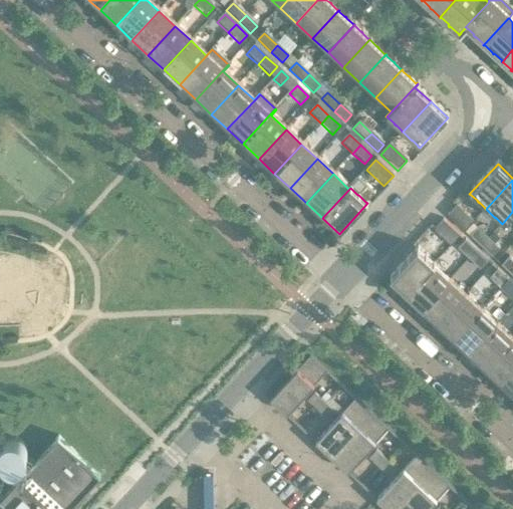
[(447,218),(464,234),(473,224),(456,208),(447,218)]
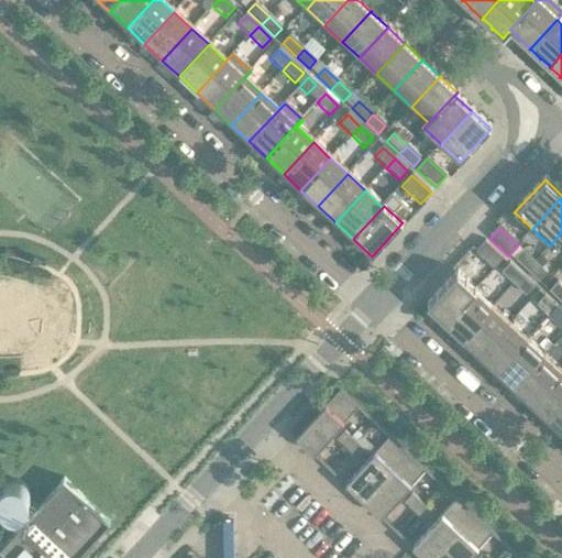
[(559,238),(561,240),(561,232),(550,245),(550,247),(559,238)]
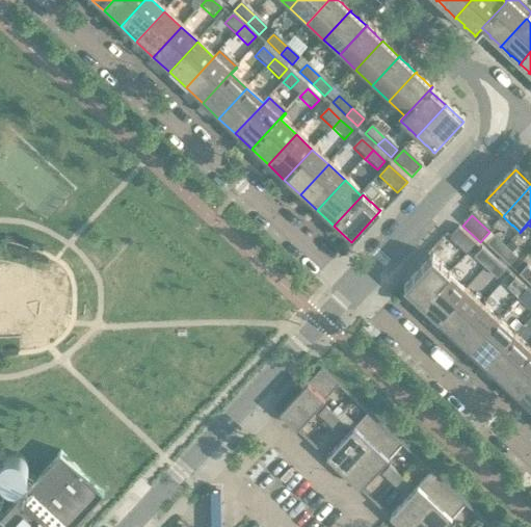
[(448,240),(466,257),(476,246),(458,230),(448,240)]
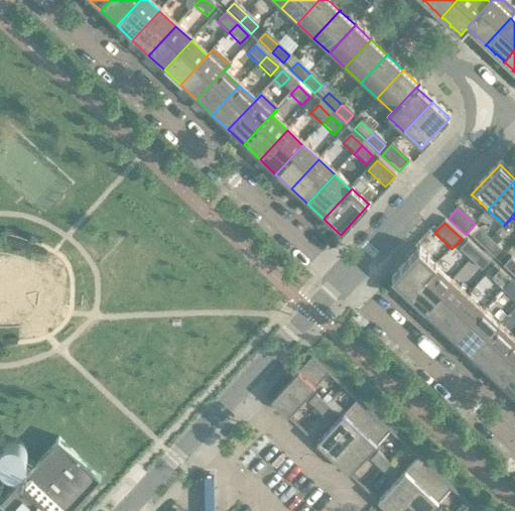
[(470,239),(482,249),(489,241),(478,231),(470,239)]
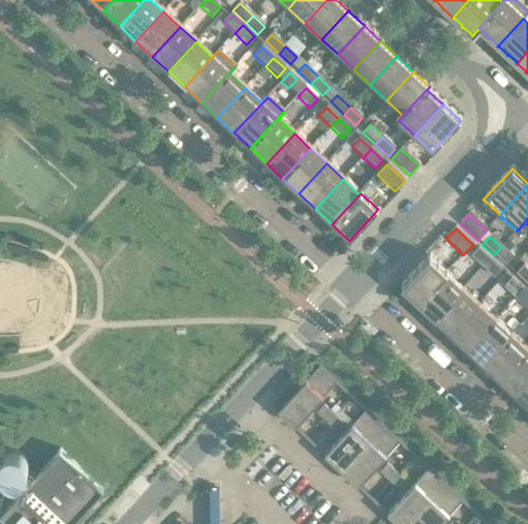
[(501,247),(494,255),(505,267),(514,258),(501,247)]
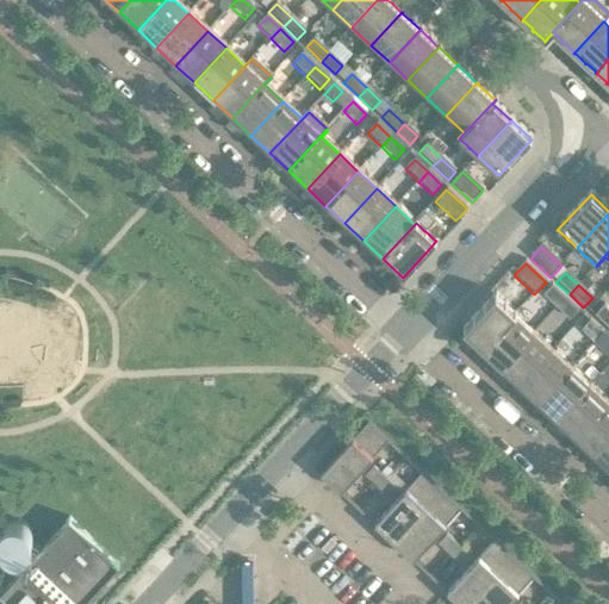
[(541,298),(555,310),(564,300),(551,287),(541,298)]
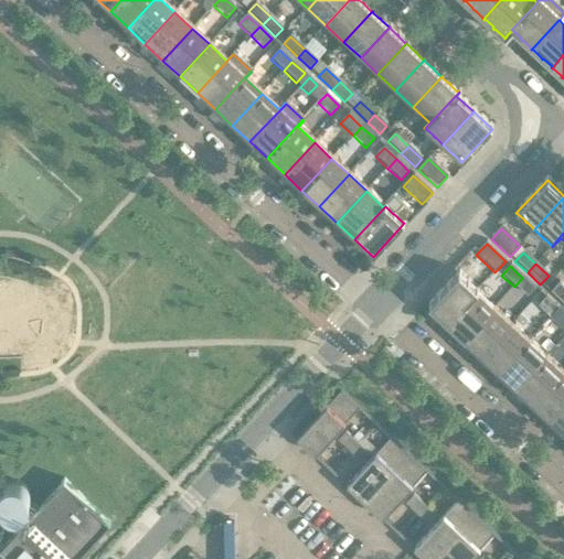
[(427,308),(446,325),(477,291),(476,290),(476,291),(468,285),(469,285),(467,282),(460,277),(460,276),(458,275),(427,308)]
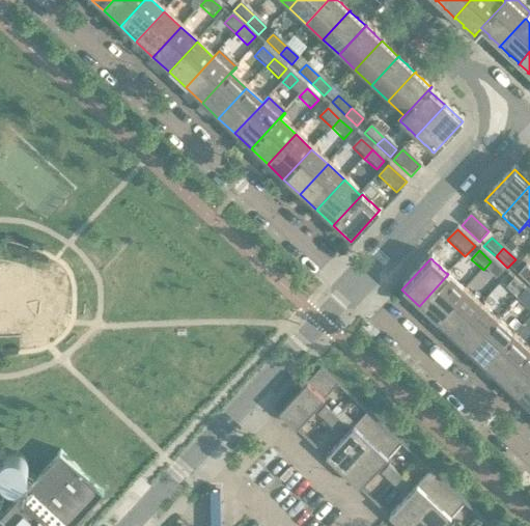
[(491,261),(483,270),(495,281),(503,273),(491,261)]
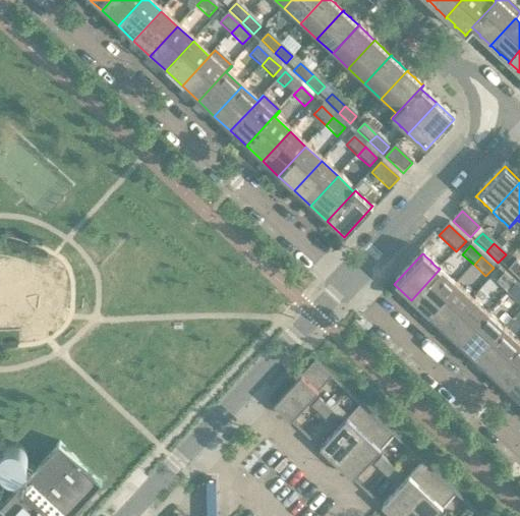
[(507,271),(518,282),(519,280),(519,268),(515,263),(507,271)]
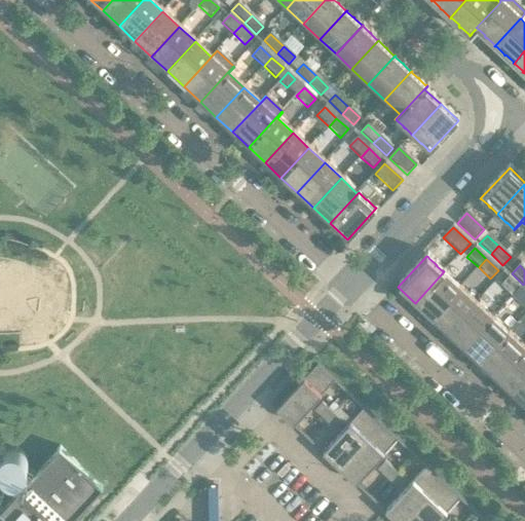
[(415,303),(432,318),(459,289),(443,273),(445,272),(444,271),(415,303)]
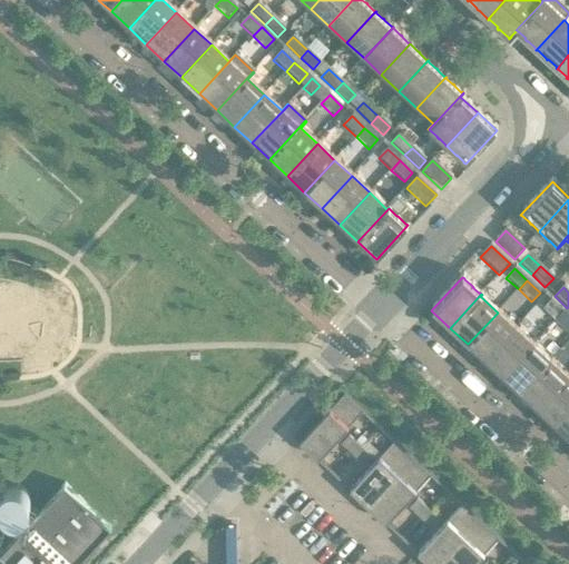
[(541,310),(553,323),(562,314),(550,302),(541,310)]
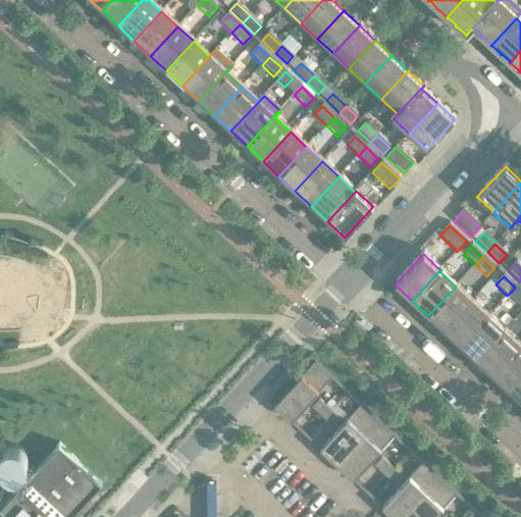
[(428,315),(444,330),(471,301),(456,287),(428,315)]
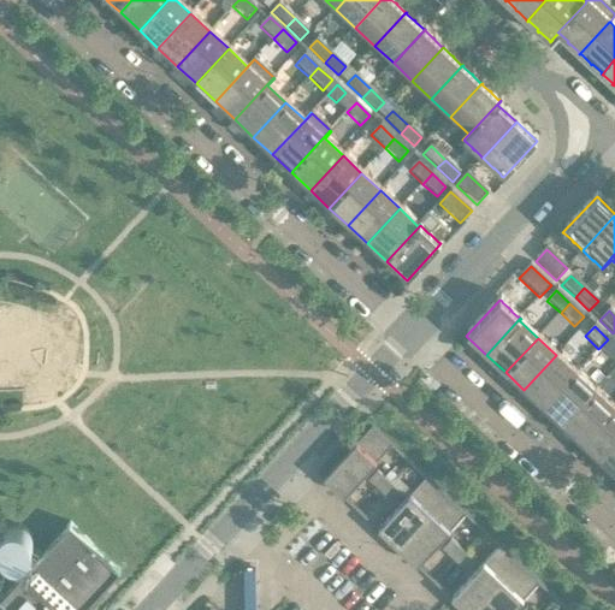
[(614,345),(608,339),(598,349),(613,361),(614,357),(614,345)]
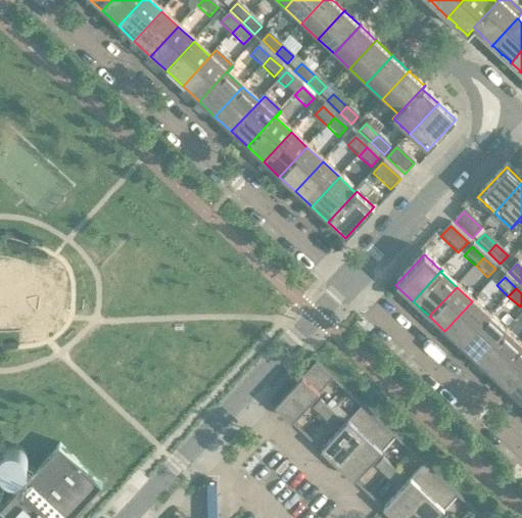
[(444,331),(461,346),(488,317),(472,301),(444,331)]
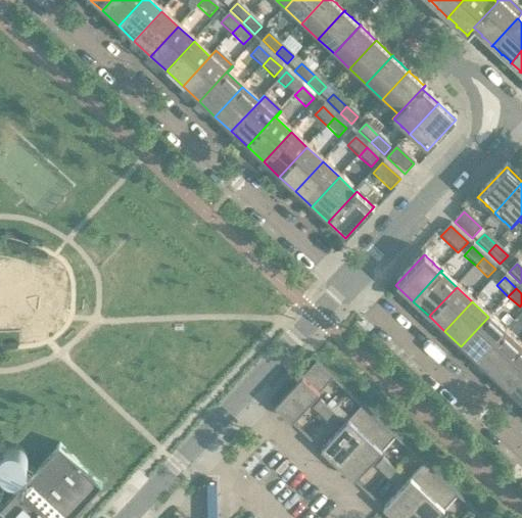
[(461,346),(477,362),(505,332),(488,317),(461,346)]
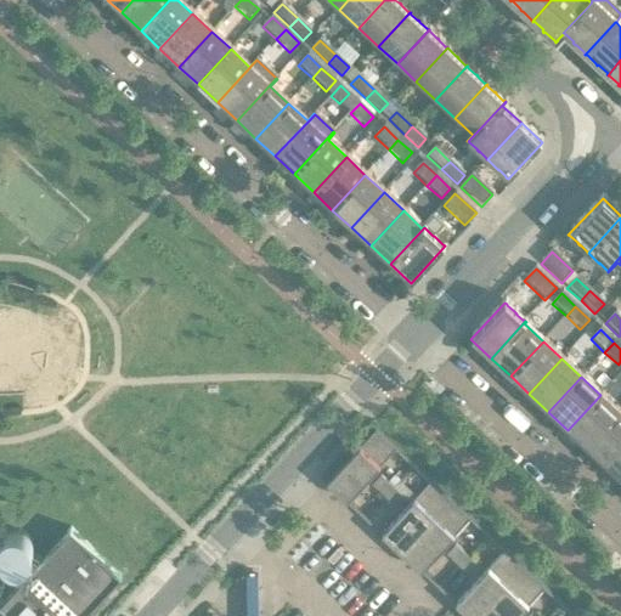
[(568,430),(587,448),(620,413),(600,395),(568,430)]
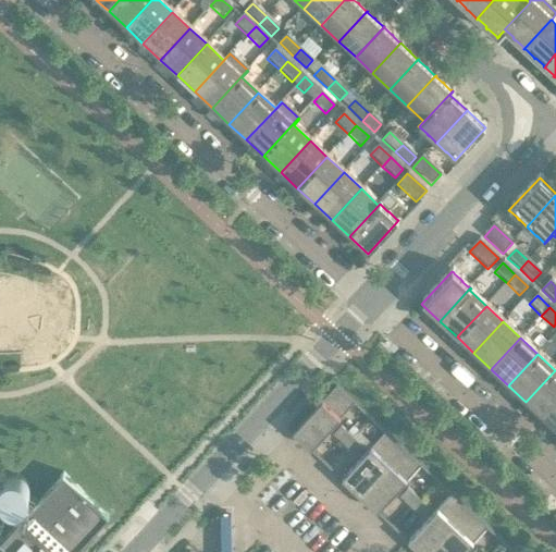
[(526,402),(543,417),(555,402),(555,370),(526,402)]
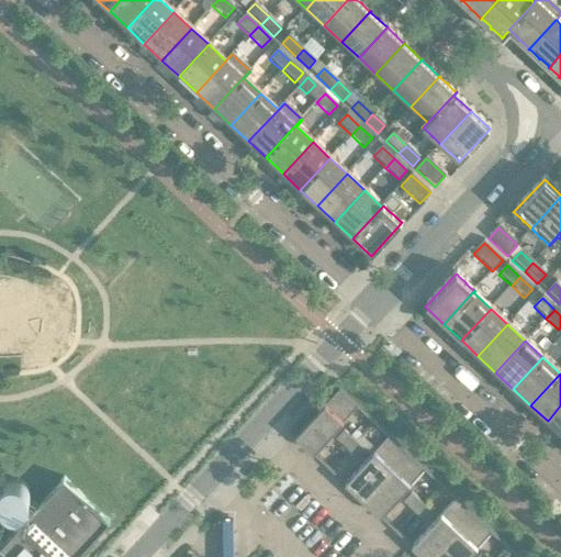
[(293,439),(312,456),(357,409),(338,391),(293,439)]
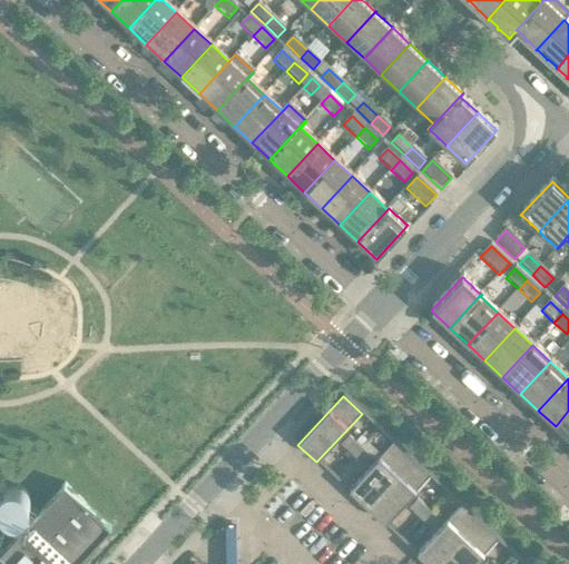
[(568,411),(556,426),(568,438),(568,411)]
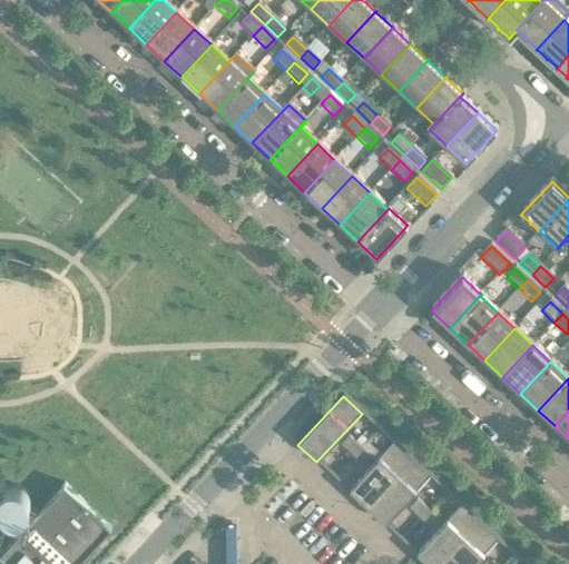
[(347,438),(341,447),(351,457),(359,448),(347,438)]
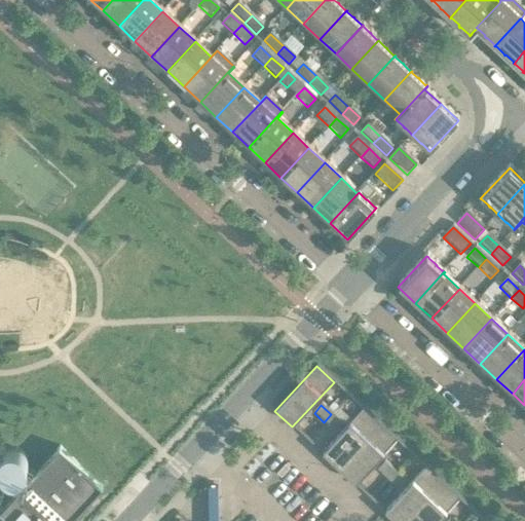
[(322,454),(338,470),(380,425),(364,410),(322,454)]
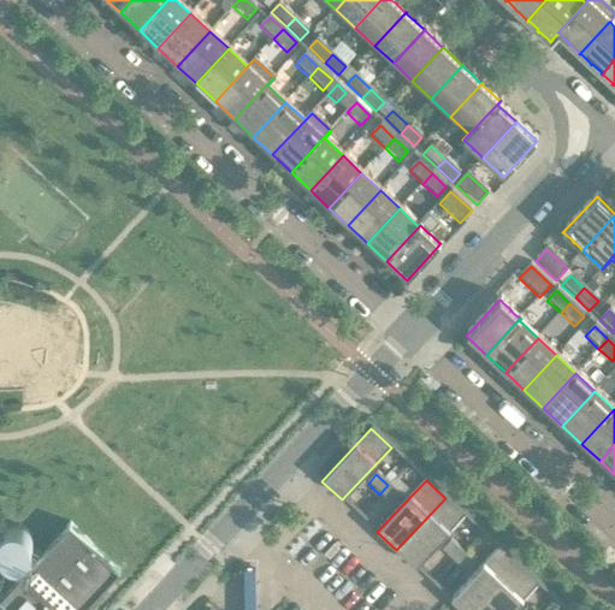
[(379,495),(391,505),(400,497),(388,485),(379,495)]
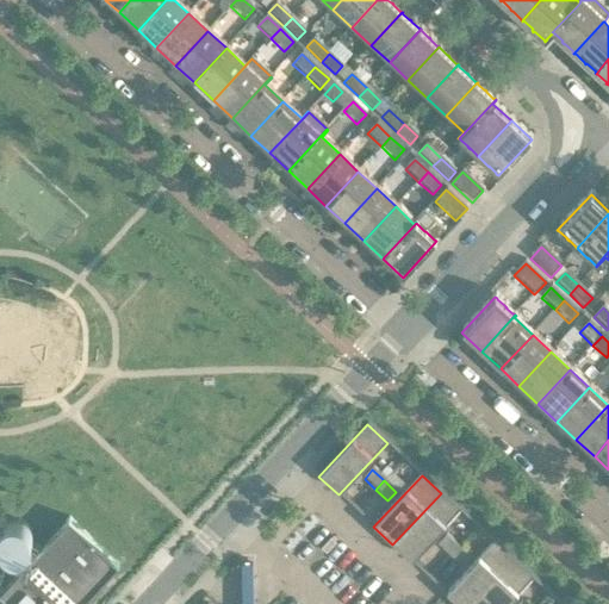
[(392,545),(412,564),(460,511),(441,493),(392,545)]
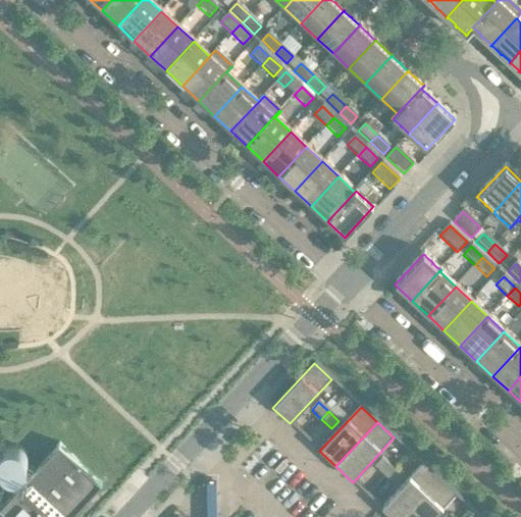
[(17,477),(23,483),(0,508),(0,512),(4,516),(72,516),(101,486),(58,447),(34,473),(27,467),(28,463),(27,459),(24,455),(22,452),(15,448),(7,449),(0,453),(0,472),(2,475),(5,477),(9,478),(13,478),(17,477)]
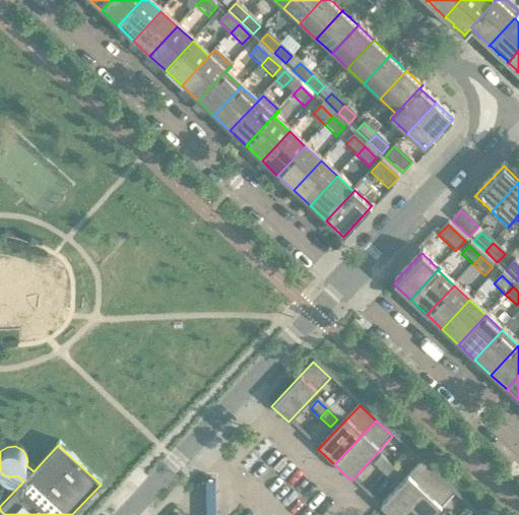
[(380,458),(373,466),(383,475),(389,467),(380,458)]
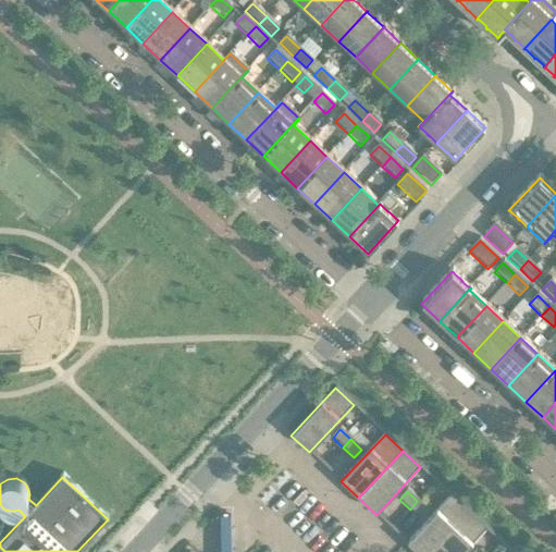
[(407,543),(416,551),(432,551),(469,513),(452,497),(407,543)]
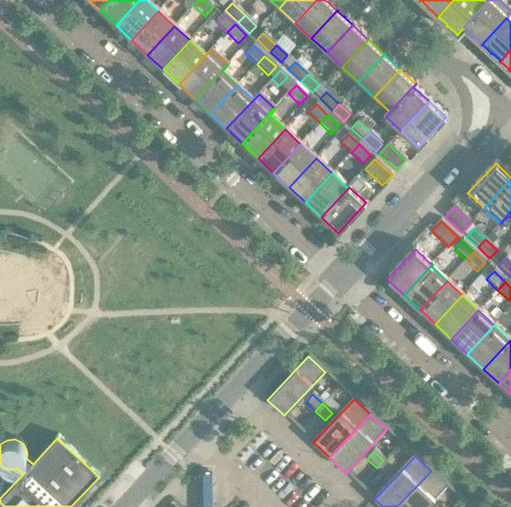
[(377,468),(386,477),(393,470),(383,460),(377,468)]
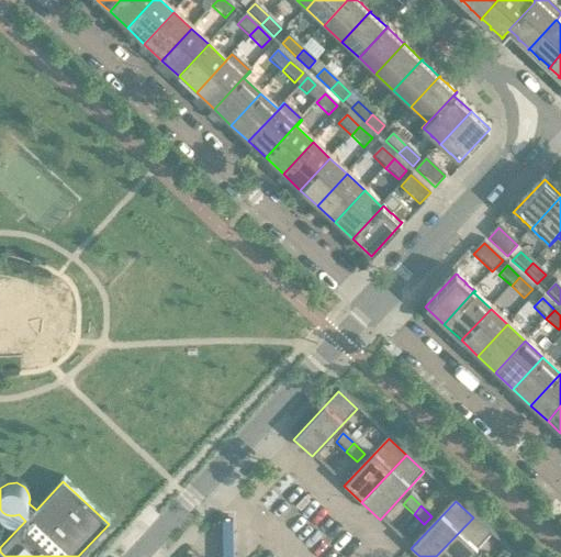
[(470,556),(491,534),(473,517),(436,556),(470,556)]
